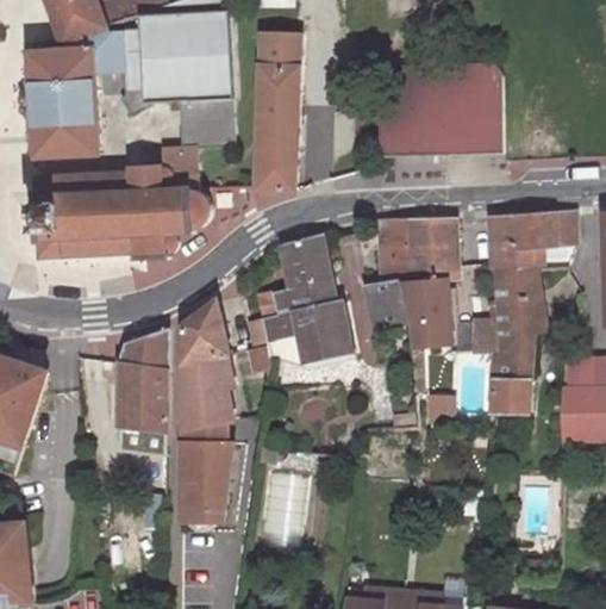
[(166,2),(164,0),(107,0),(98,4),(95,0),(44,0),(61,43),(105,26),(105,24),(141,12),(166,2)]
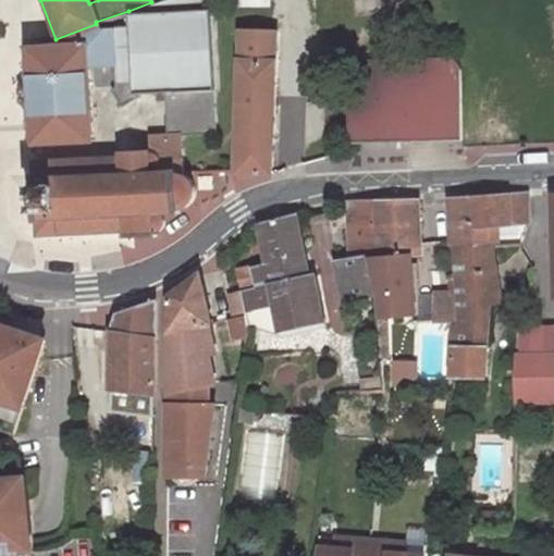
[(159,0),(151,2),(128,11),(207,7),(206,0),(159,0)]
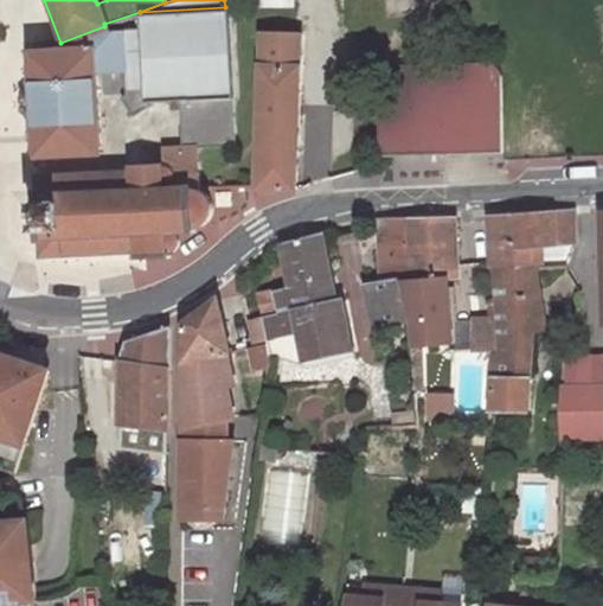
[(145,102),(178,100),(230,97),(225,7),(140,12),(141,26),(145,102)]
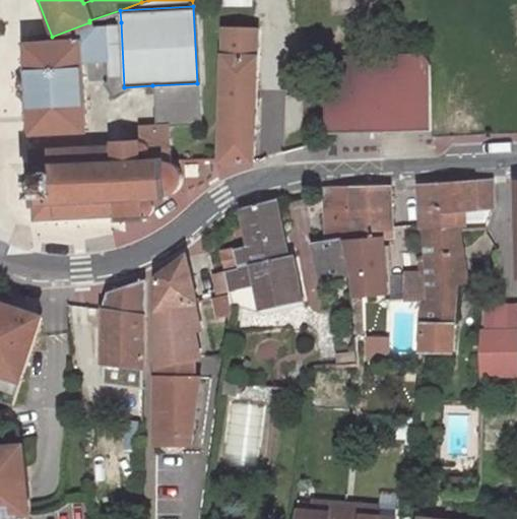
[(81,62),(103,61),(102,24),(91,25),(89,22),(52,37),(54,42),(80,40),(81,62)]
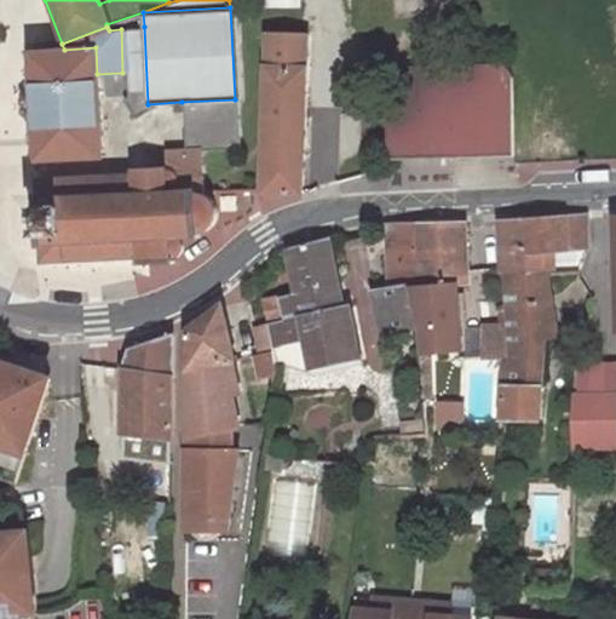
[(149,108),(148,104),(144,27),(121,29),(122,73),(124,90),(127,90),(127,97),(122,99),(134,119),(149,108)]
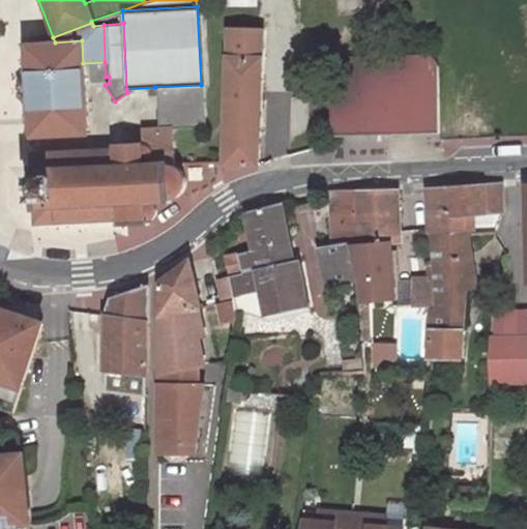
[(256,164),(261,29),(226,27),(221,165),(256,164)]
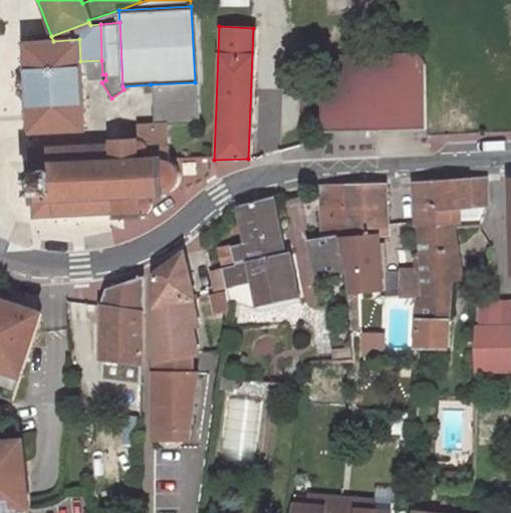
[(84,130),(80,61),(79,39),(53,41),(22,43),(27,133),(84,130)]
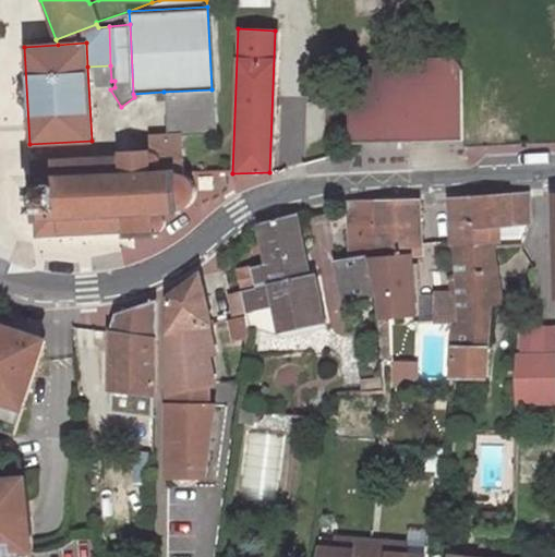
[(345,61),(347,99),(348,140),(459,136),(459,72),(449,57),(345,61)]
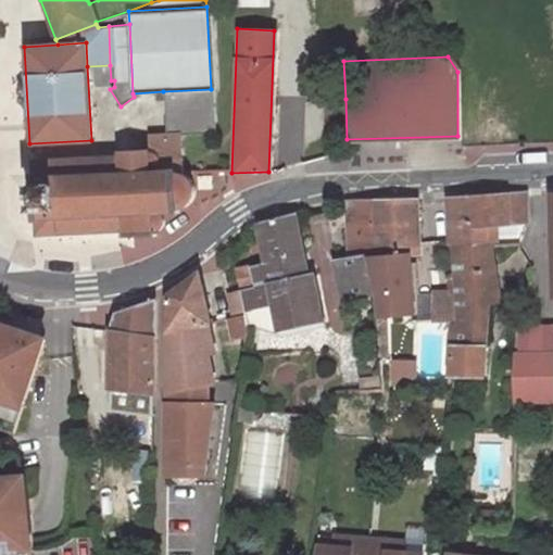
[(211,89),(163,91),(165,136),(179,135),(214,133),(211,89)]
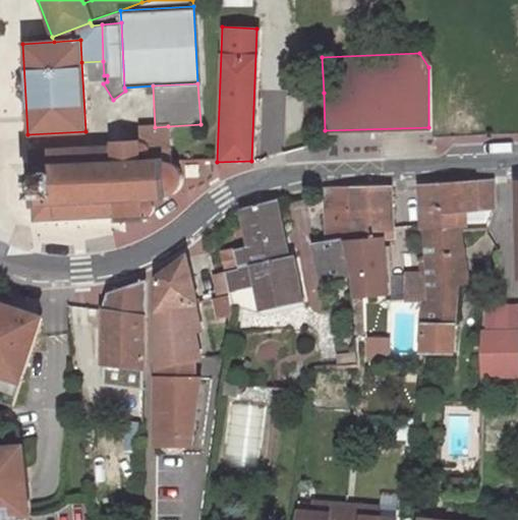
[(32,222),(112,217),(112,223),(144,221),(142,214),(146,214),(148,213),(151,211),(152,208),(151,204),(149,200),(166,199),(166,195),(172,193),(177,189),(180,183),(180,176),(179,172),(177,168),(174,165),(170,162),(168,126),(155,127),(137,128),(137,138),(108,139),(108,143),(27,148),(32,222)]
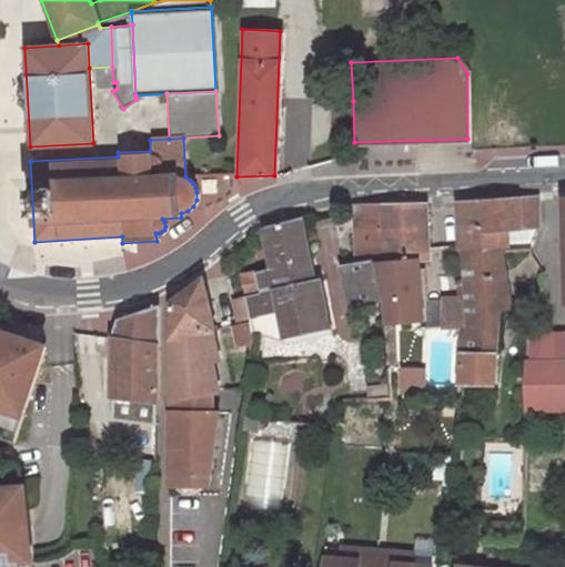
[(213,180),(199,180),(199,193),(213,193),(213,180)]
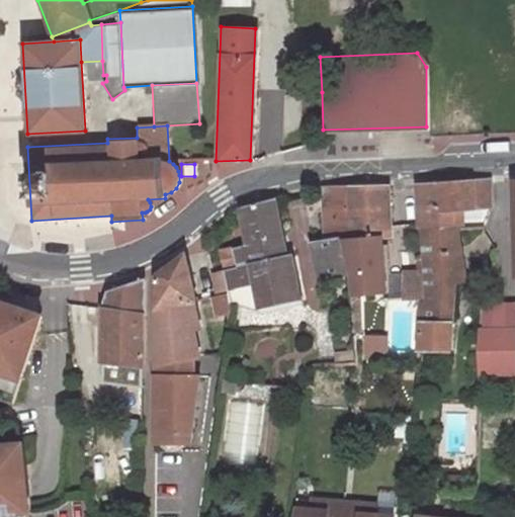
[(486,179),(417,183),(419,228),(456,226),(453,208),(461,208),(488,206),(486,179)]
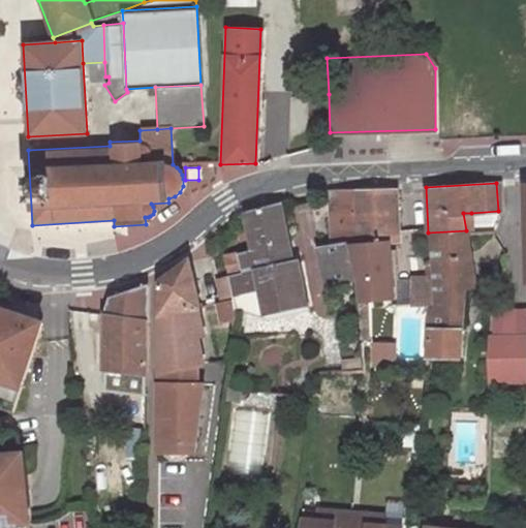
[(367,242),(397,241),(395,189),(348,191),(351,242),(365,240),(367,242)]
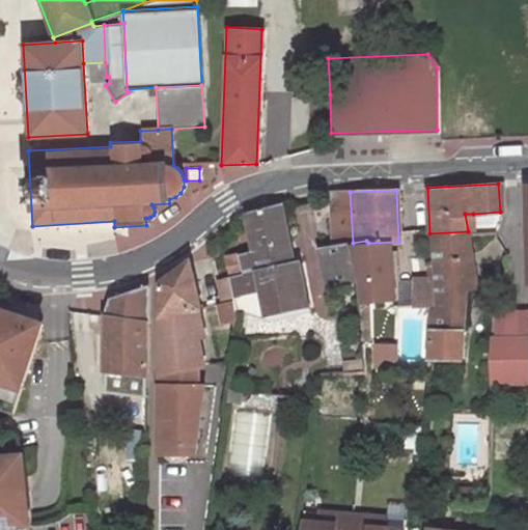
[(331,247),(316,248),(327,289),(356,280),(353,243),(350,192),(326,193),(331,247)]
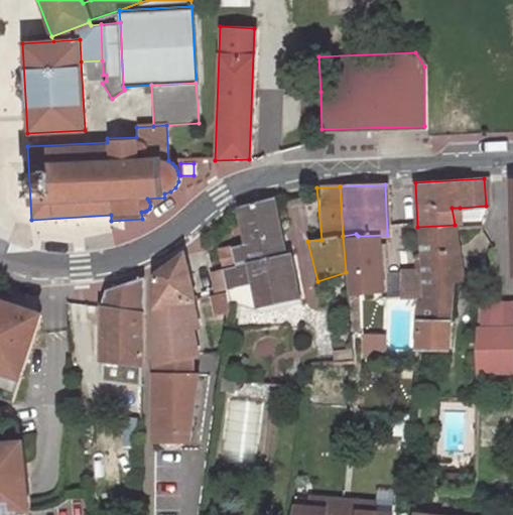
[(255,306),(293,298),(284,254),(272,199),(233,209),(242,244),(230,247),(234,266),(221,269),(225,289),(228,302),(253,295),(255,306)]
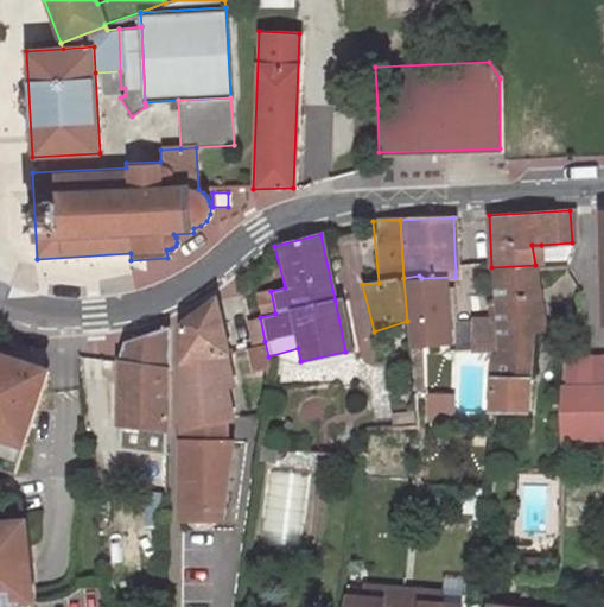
[(542,265),(541,245),(532,245),(535,265),(542,265)]
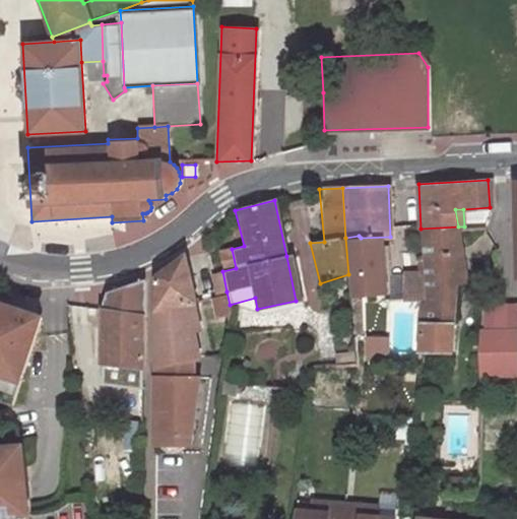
[(418,302),(414,351),(451,351),(455,280),(466,279),(458,226),(421,229),(426,303),(418,302)]
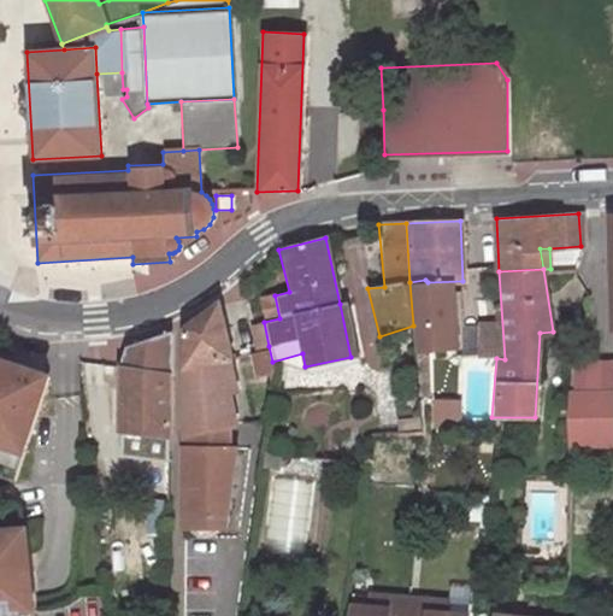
[(340,304),(351,357),(360,355),(348,301),(340,304)]
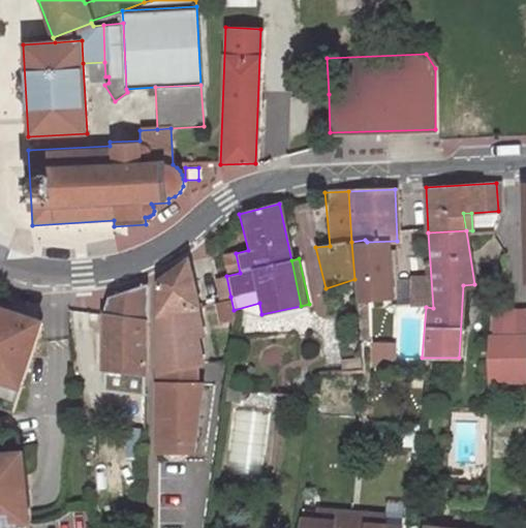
[(190,311),(199,309),(189,259),(156,282),(156,373),(158,373),(157,453),(193,453),(198,416),(192,415),(192,396),(200,397),(203,384),(196,383),(197,365),(202,364),(190,311)]
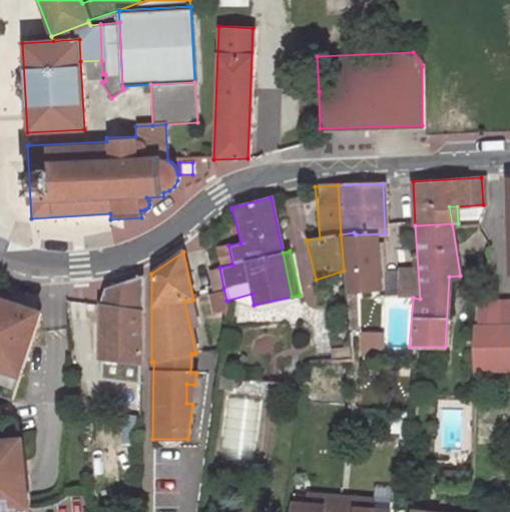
[(219,268),(205,272),(210,291),(223,288),(219,268)]
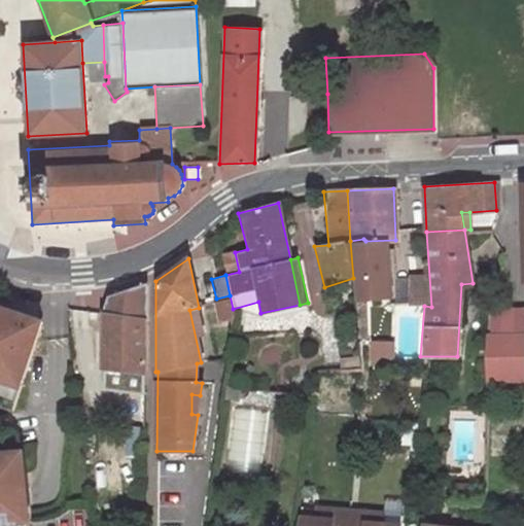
[(424,306),(423,276),(411,277),(413,306),(424,306)]
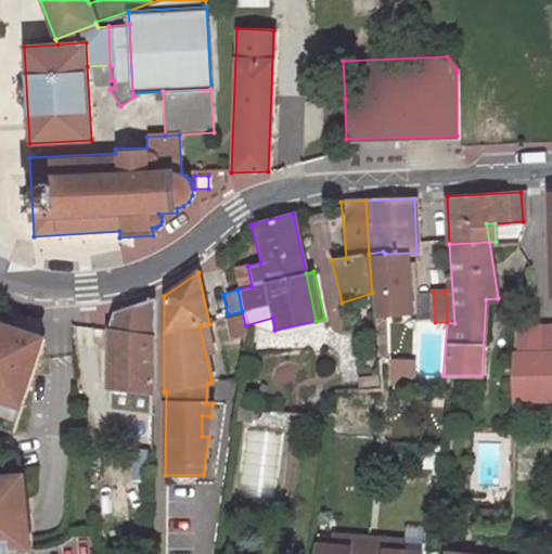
[(151,298),(112,310),(105,329),(151,335),(151,298)]
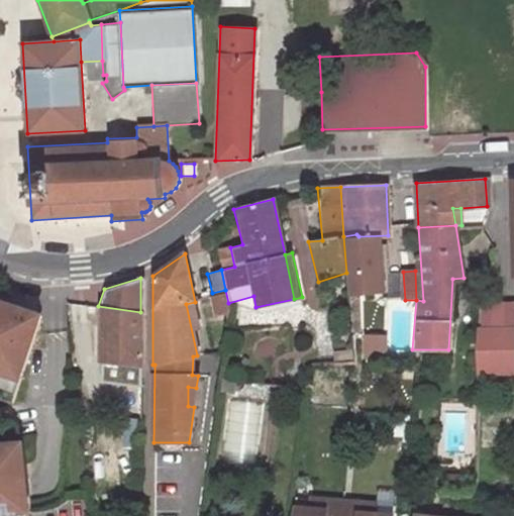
[(513,370),(513,325),(497,326),(497,302),(479,302),(478,327),(476,328),(476,371),(513,370)]
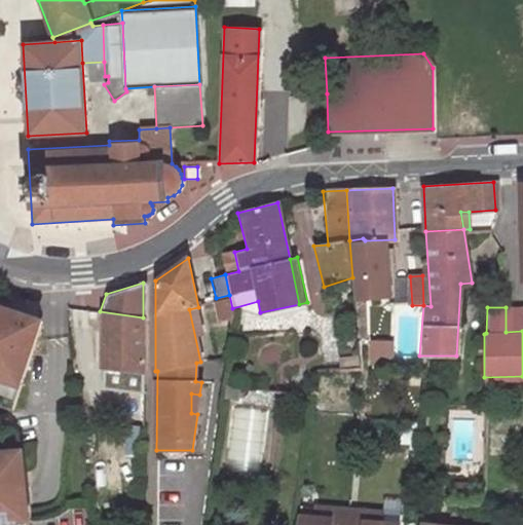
[(522,307),(506,307),(506,332),(522,331),(522,307)]
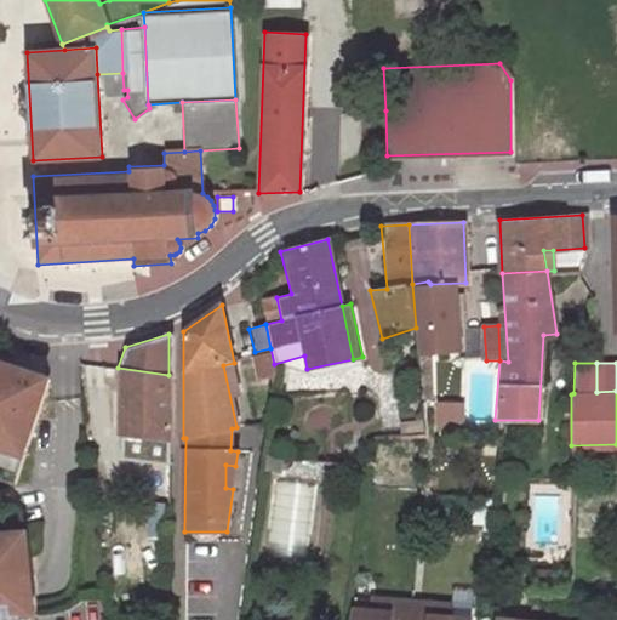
[(116,451),(143,455),(147,438),(171,442),(169,375),(118,368),(116,451)]
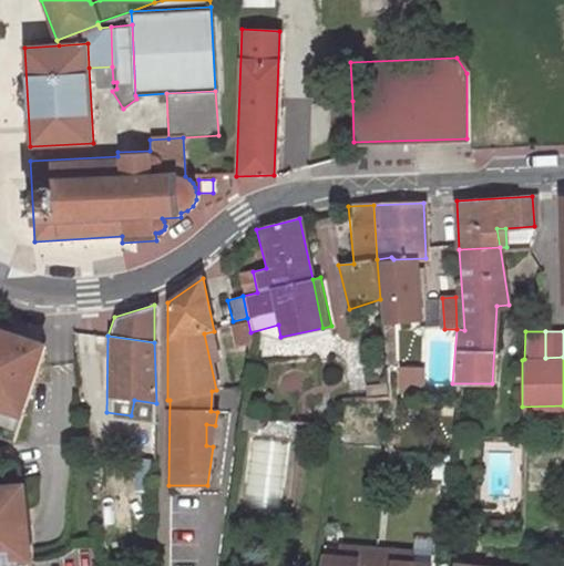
[(41,351),(0,337),(0,438),(11,442),(41,351)]
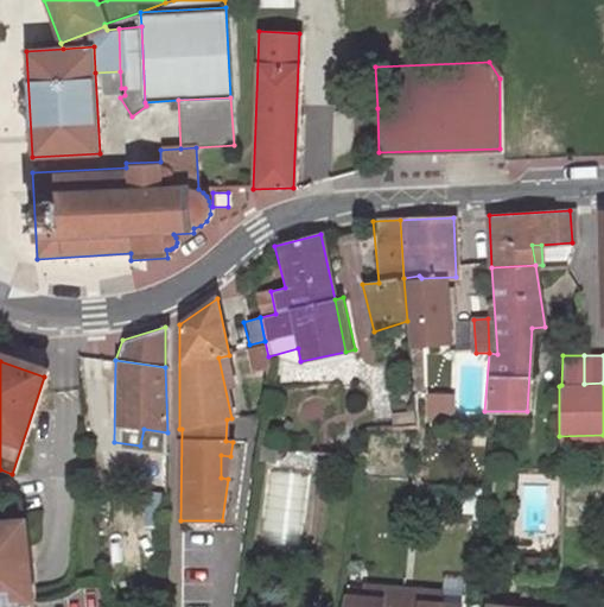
[(274,463),(277,446),(260,444),(258,461),(274,463)]
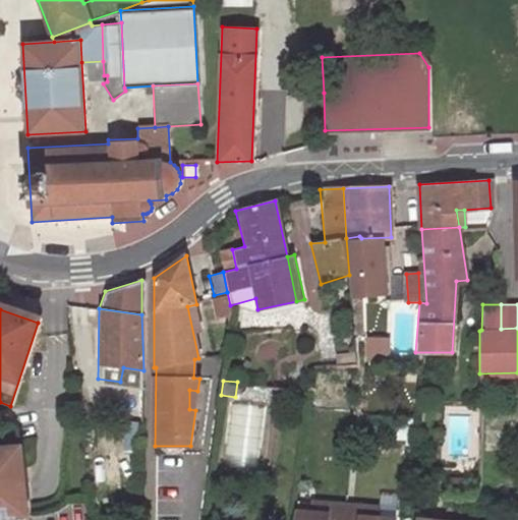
[(0,519),(26,519),(20,446),(0,448),(0,519)]
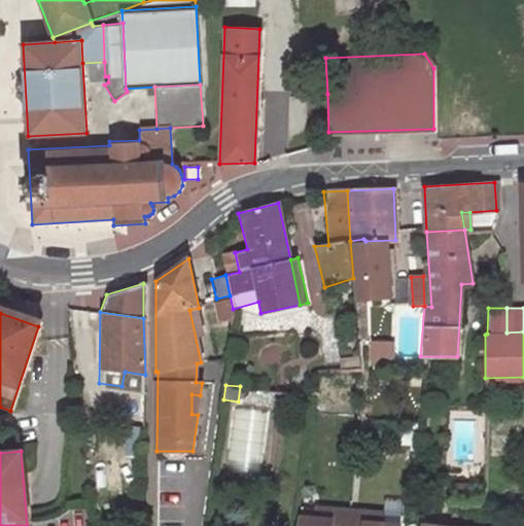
[(313,519),(314,509),(300,507),(299,518),(313,519)]
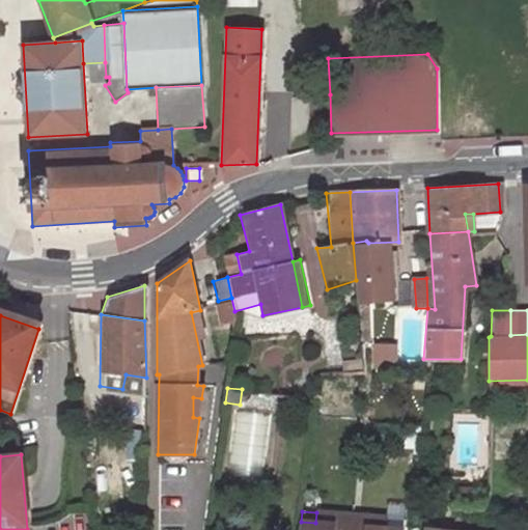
[(301,522),(299,529),(404,529),(405,529),(385,528),(386,518),(316,512),(315,523),(301,522)]
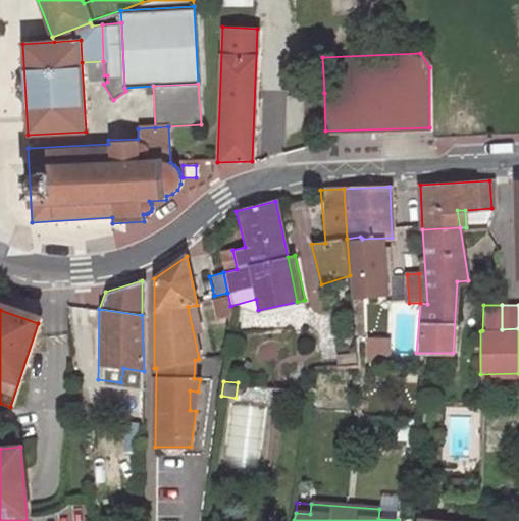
[(398,520),(399,511),(379,509),(378,519),(398,520)]
